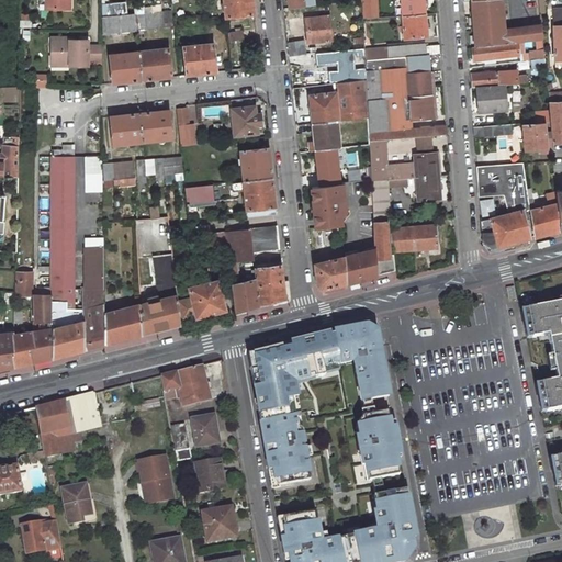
[(53,0),(53,12),(74,12),(74,0),(53,0)]
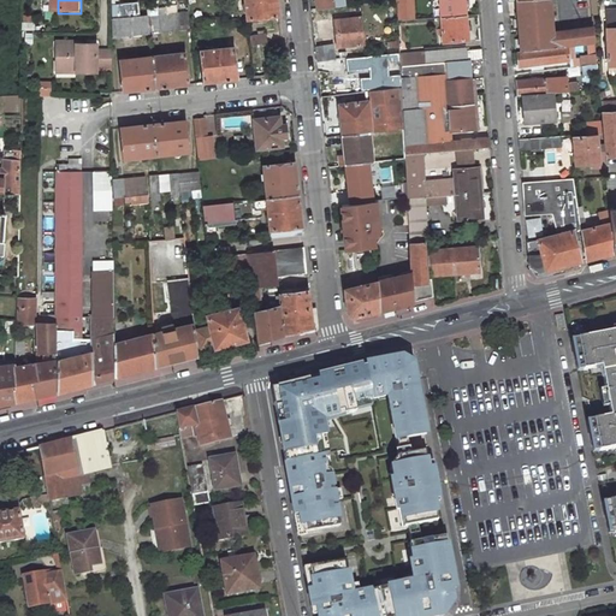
[(276,0),(244,0),(247,19),(278,16),(276,0)]
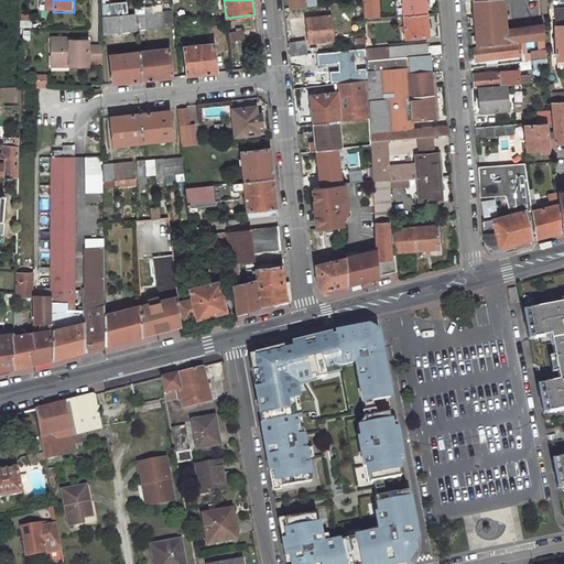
[(377,0),(362,0),(365,18),(379,17),(377,0)]
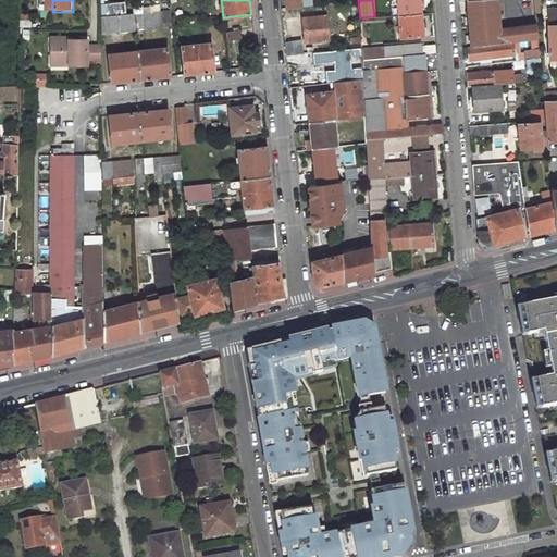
[(420,0),(397,0),(399,15),(422,13),(420,0)]
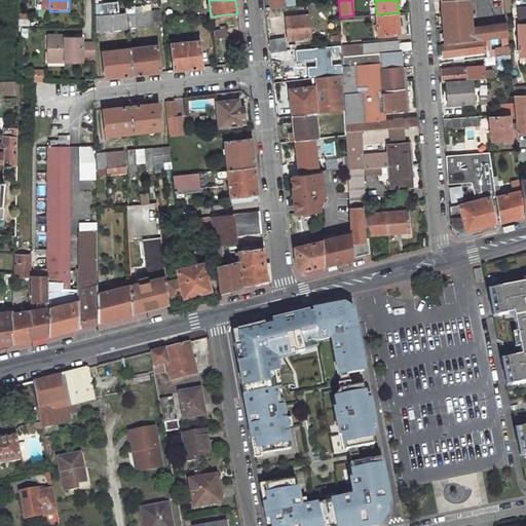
[(466,0),(441,0),(445,43),(474,40),(473,28),(470,28),(466,0)]
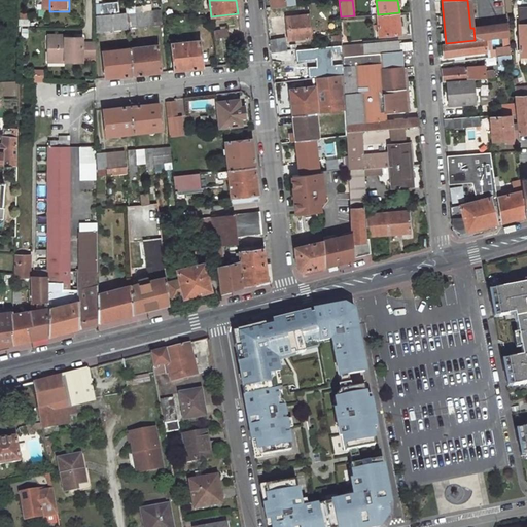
[(507,12),(505,0),(496,0),(498,13),(507,12)]
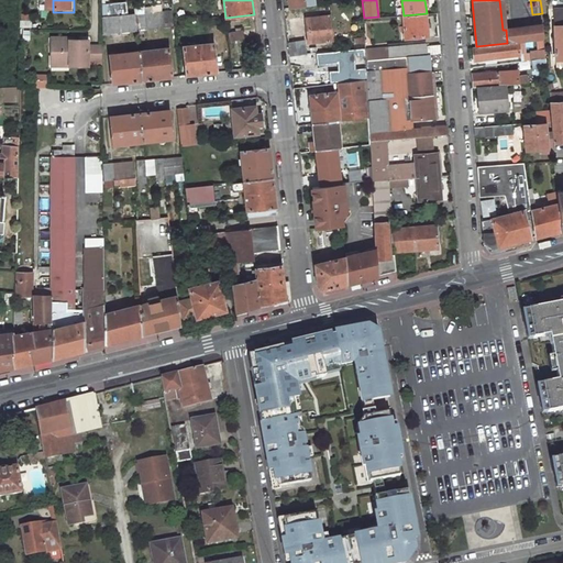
[(562,62),(562,8),(553,10),(556,63),(562,62)]
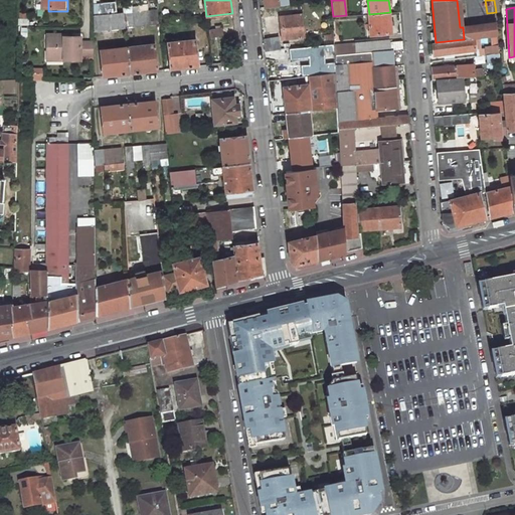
[(155,9),(93,15),(93,30),(157,23),(155,9)]
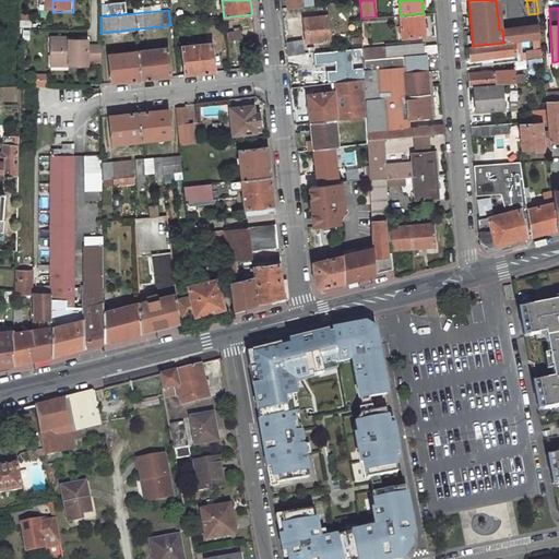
[(424,13),(401,15),(402,38),(425,36),(424,13)]
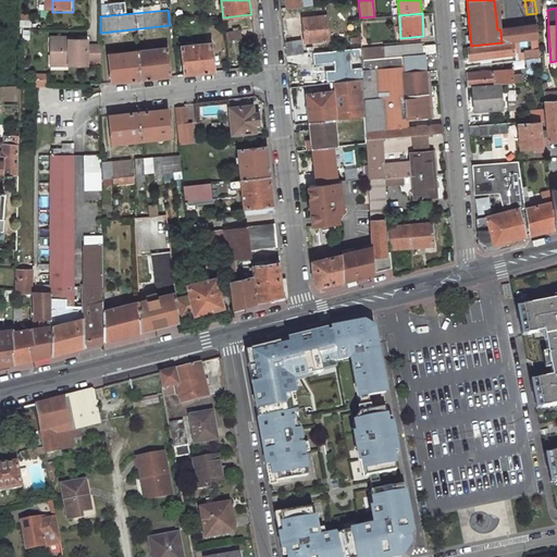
[(326,15),(302,19),(305,42),(330,40),(326,15)]
